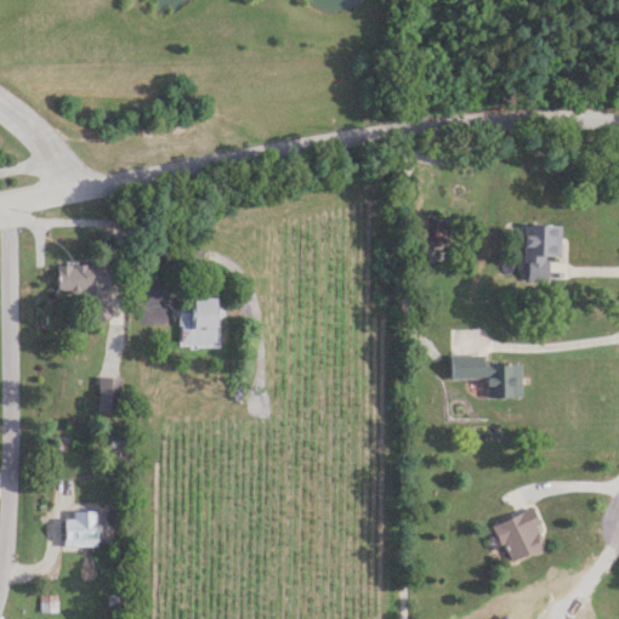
[(561,225),(527,226),(527,284),(549,283),(549,257),(562,257),(561,225)]
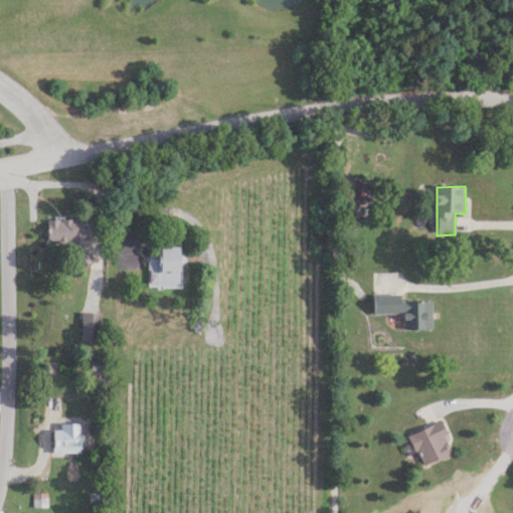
[(48,243),(75,243),(75,266),(90,266),(90,239),(93,239),(93,220),(48,220),(48,243)]
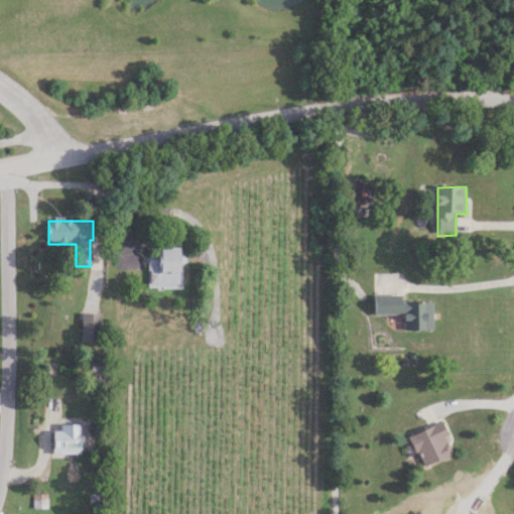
[(181,288),(181,248),(158,248),(158,255),(149,255),(149,288),(181,288)]
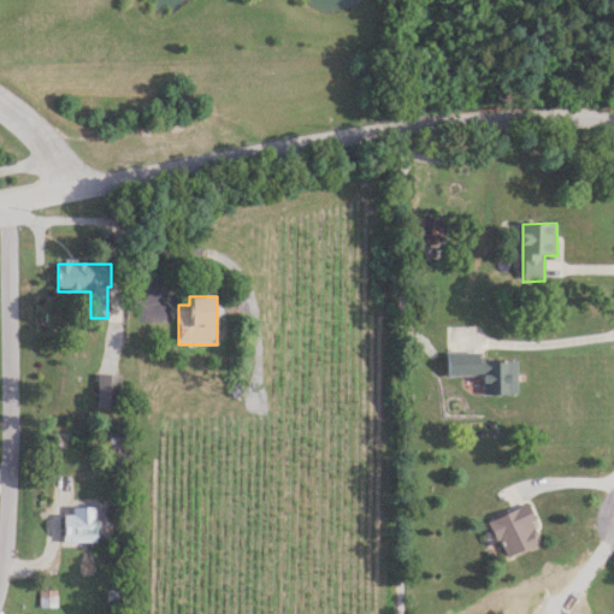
[(484,377),(485,395),(518,395),(518,361),(450,361),(450,377),(484,377)]
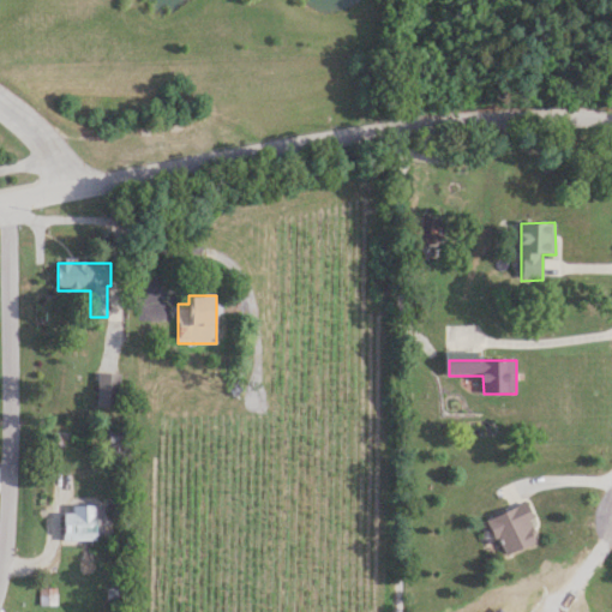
[(100,376),(100,408),(119,408),(119,376),(100,376)]
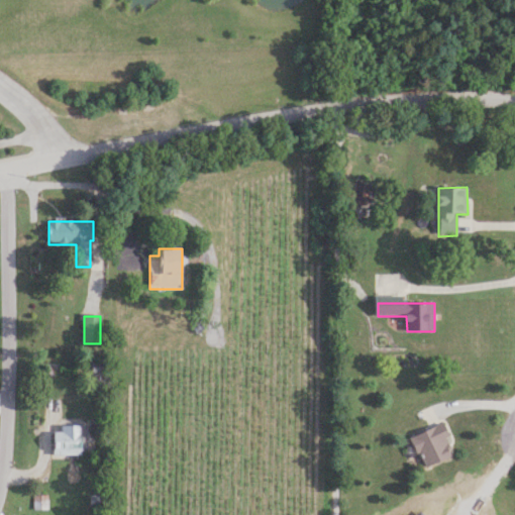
[(425,469),(457,453),(444,423),(412,438),(425,469)]
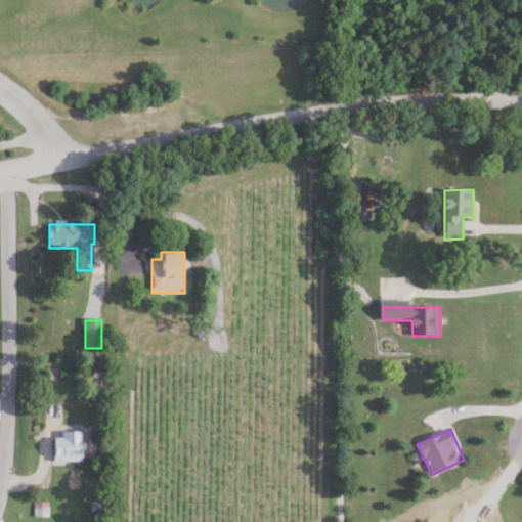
[(82,432),(62,432),(62,438),(54,438),(54,461),(82,461),(82,432)]
